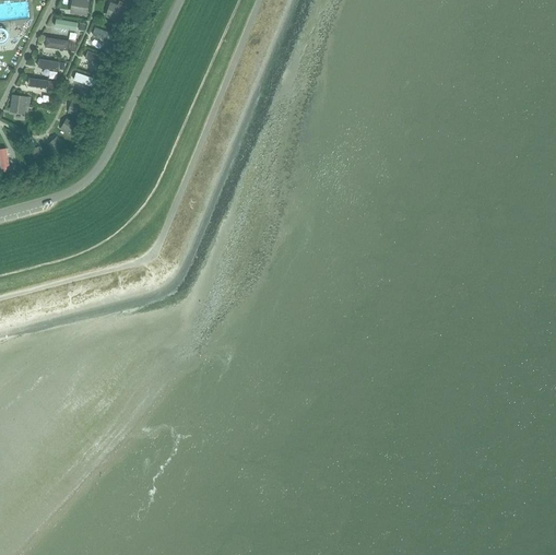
[(86,14),(89,0),(71,0),(70,12),(86,14)]
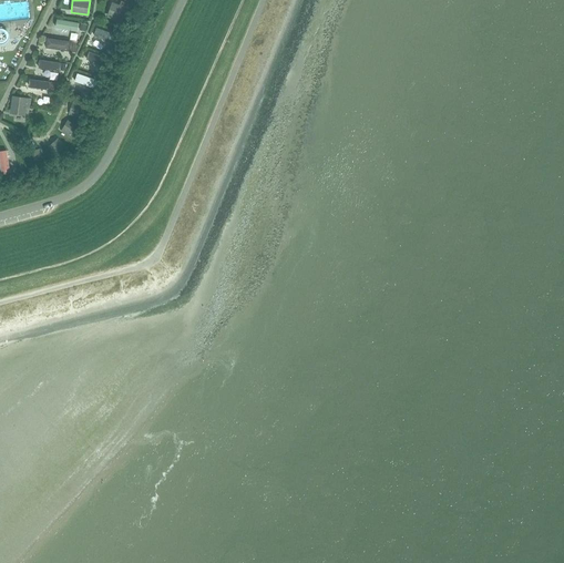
[(124,18),(127,4),(111,1),(109,13),(124,18)]
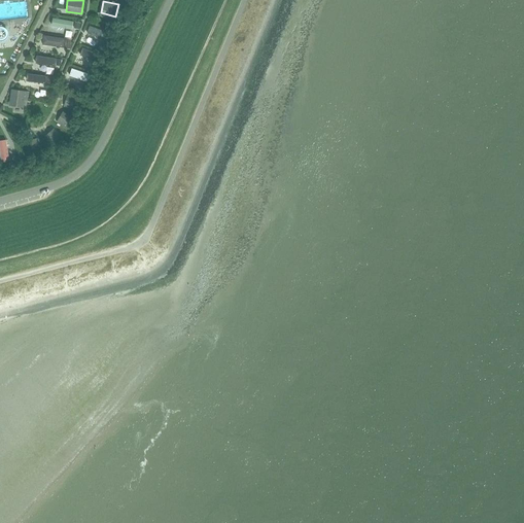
[(51,27),(73,28),(73,20),(51,18),(51,27)]
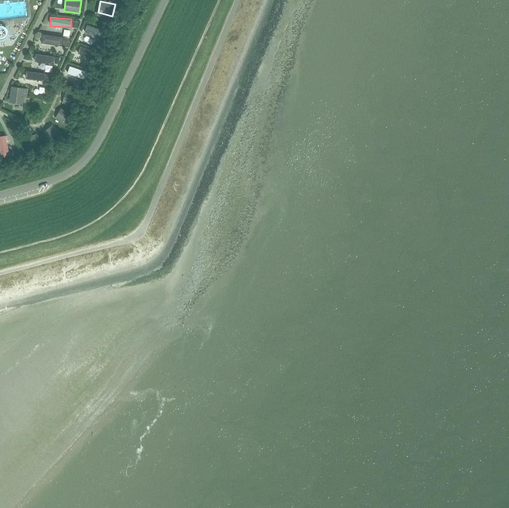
[(86,25),(84,31),(103,37),(105,30),(86,25)]
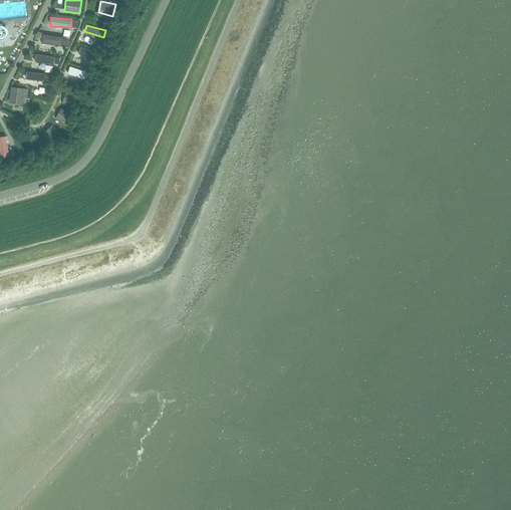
[(41,43),(61,45),(61,35),(42,34),(41,43)]
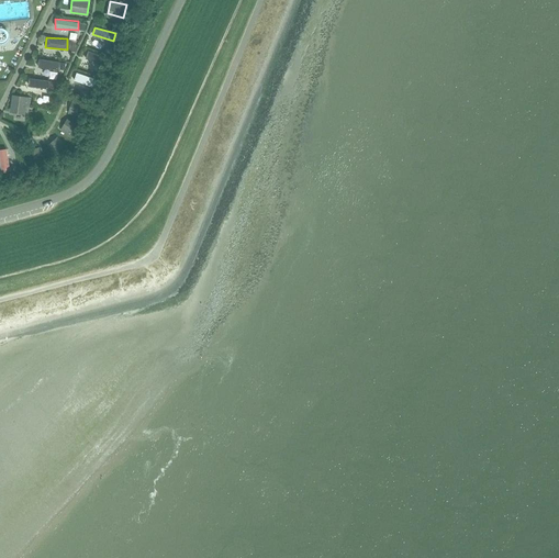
[(88,49),(85,56),(100,64),(103,56),(88,49)]
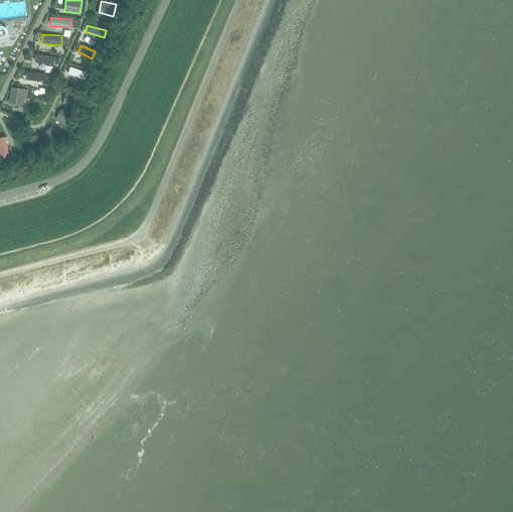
[(37,71),(51,72),(52,62),(38,61),(37,71)]
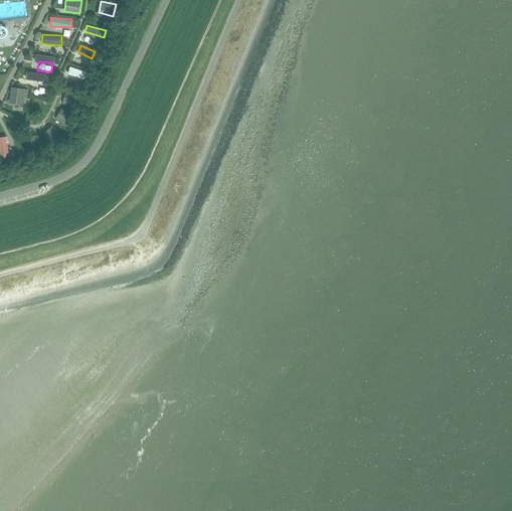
[(69,67),(68,73),(76,75),(74,84),(80,87),(82,78),(87,79),(89,71),(69,67)]
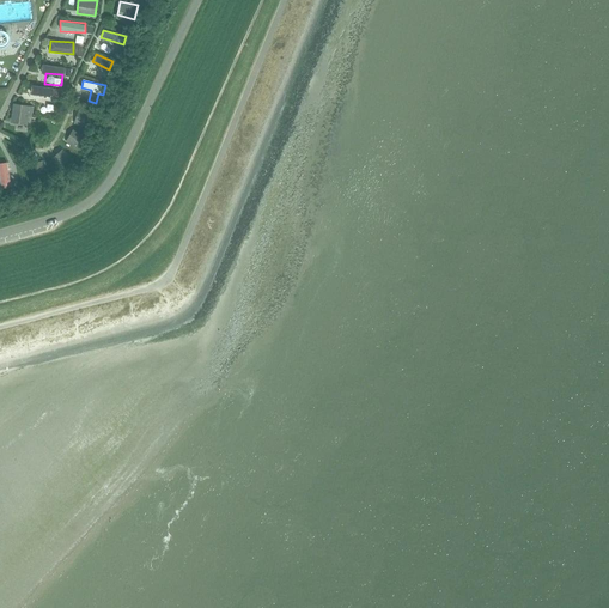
[(30,86),(30,96),(41,97),(41,110),(54,111),(54,98),(61,98),(62,87),(30,86)]
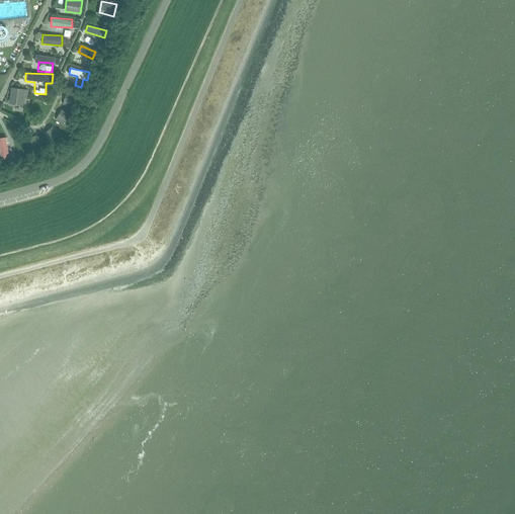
[(63,103),(71,105),(73,99),(65,96),(63,103)]
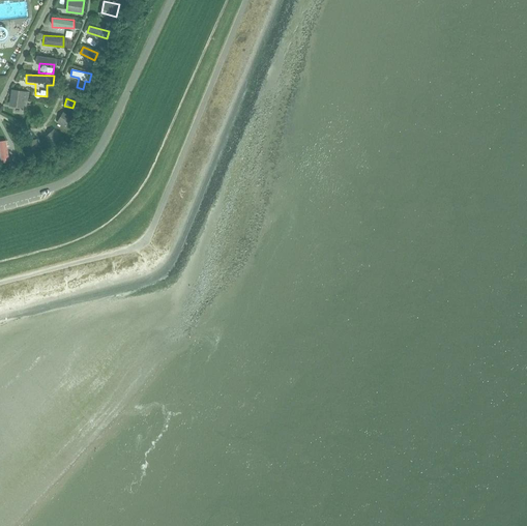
[(56,121),(67,128),(74,120),(62,112),(56,121)]
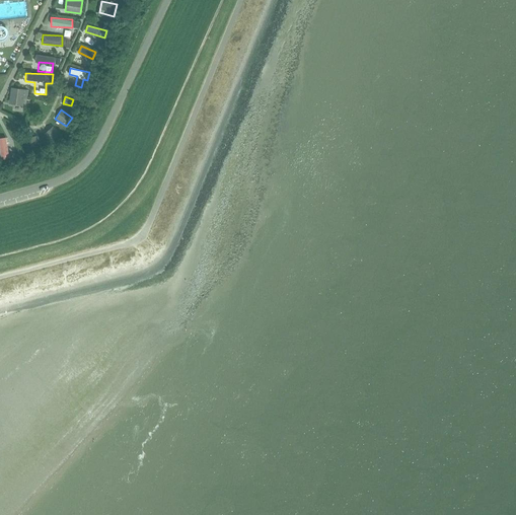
[(47,141),(56,140),(54,130),(46,131),(47,141)]
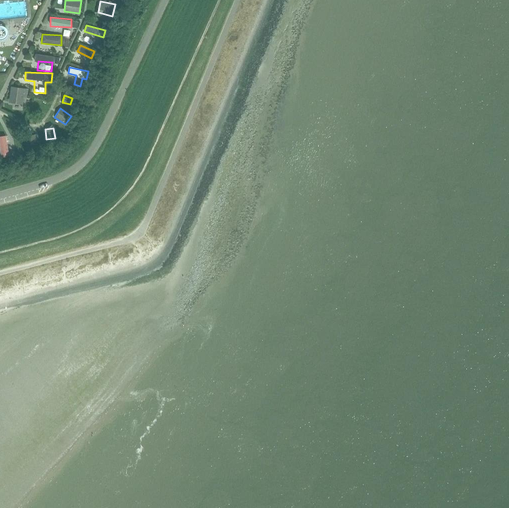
[(6,134),(0,135),(0,156),(8,155),(6,134)]
